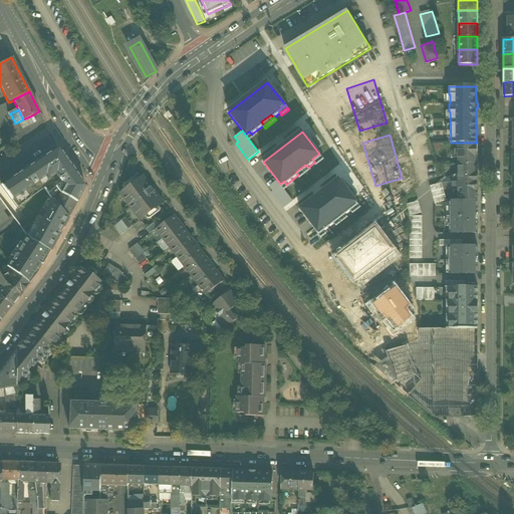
[(458,143),(458,164),(477,164),(477,143),(458,143)]
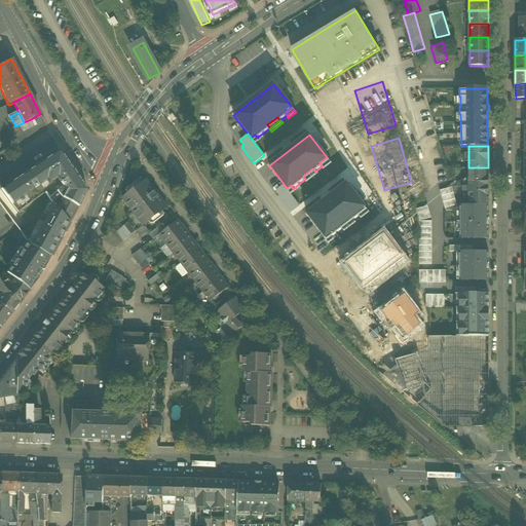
[(77,208),(87,190),(60,151),(0,189),(17,213),(45,193),(49,198),(57,192),(60,195),(62,198),(77,208)]
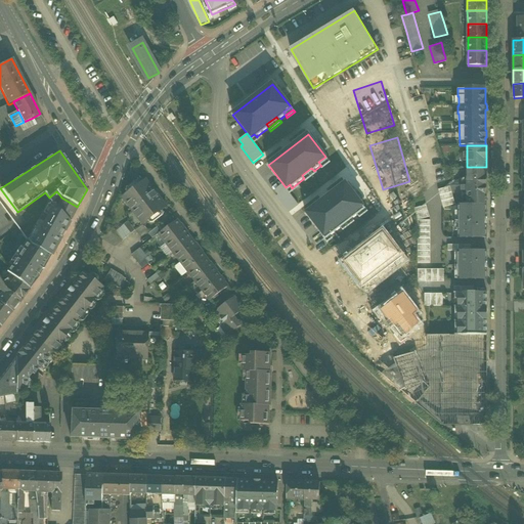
[(318,162),(321,166),(328,160),(325,157),(318,162)]
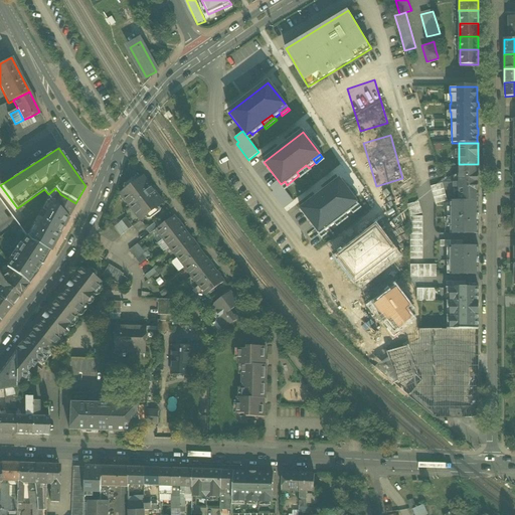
[(324,160),(322,157),(316,163),(315,163),(317,166),(324,160)]
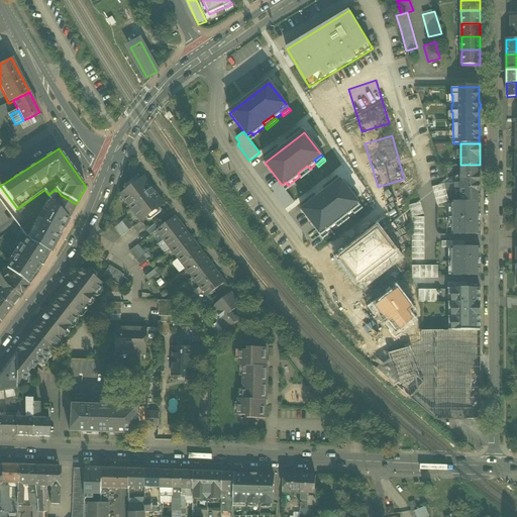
[(460,165),(460,183),(480,183),(480,165),(460,165)]
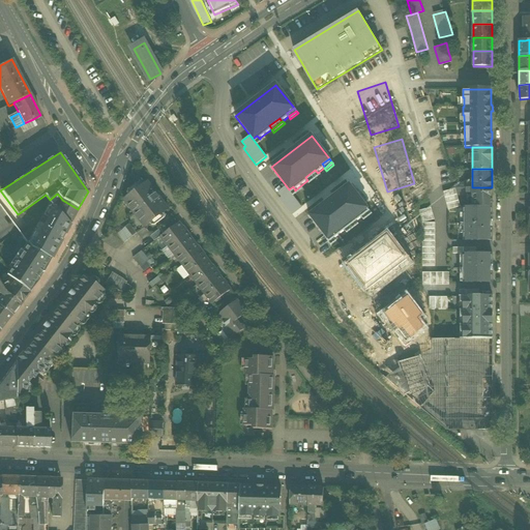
[(305,177),(307,180),(318,173),(315,170),(305,177)]
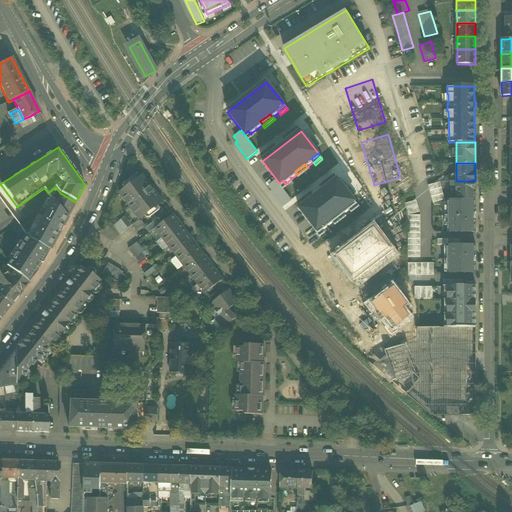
[(310,169),(308,166),(307,167),(297,174),(296,175),(298,178),(310,169)]
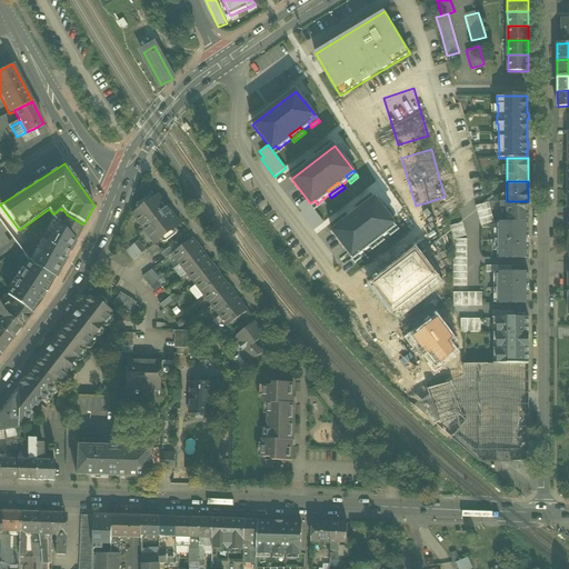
[(363,203),(375,199),(372,193),(361,198),(363,203)]
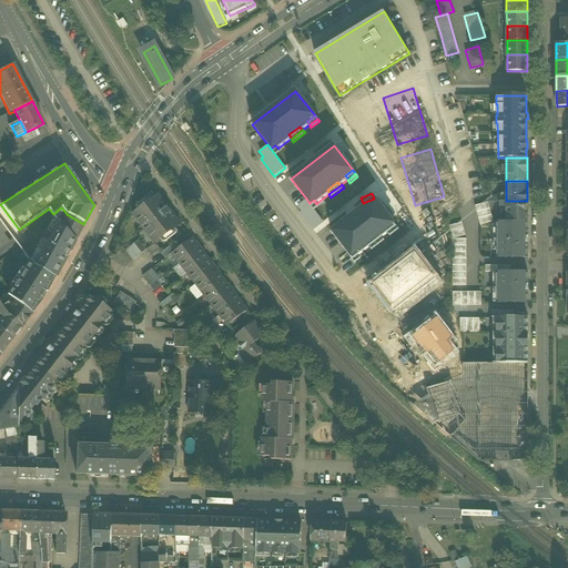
[(133,213),(155,243),(161,239),(163,242),(166,241),(176,233),(178,231),(176,229),(181,224),(171,212),(172,212),(168,206),(166,206),(158,194),(153,199),(151,196),(149,196),(138,204),(137,206),(139,209),(133,213)]
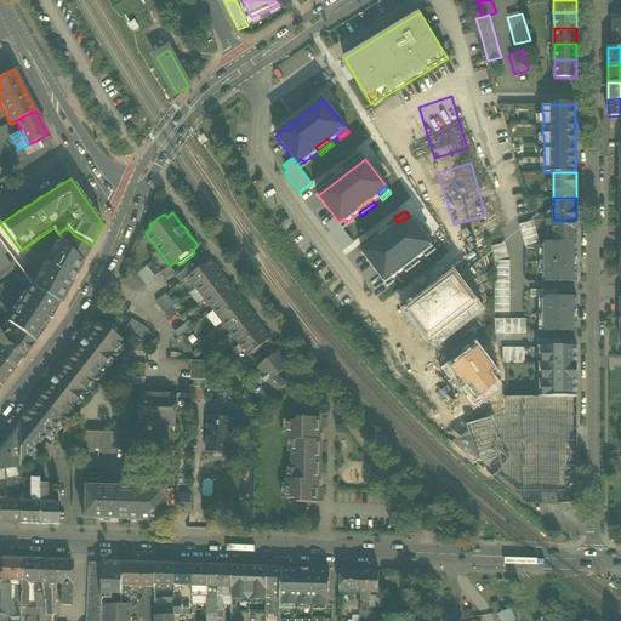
[(410,217),(363,254),(383,280),(387,277),(391,280),(392,279),(404,271),(405,269),(403,266),(414,257),(416,261),(417,260),(425,255),(425,254),(422,250),(431,244),(410,217)]
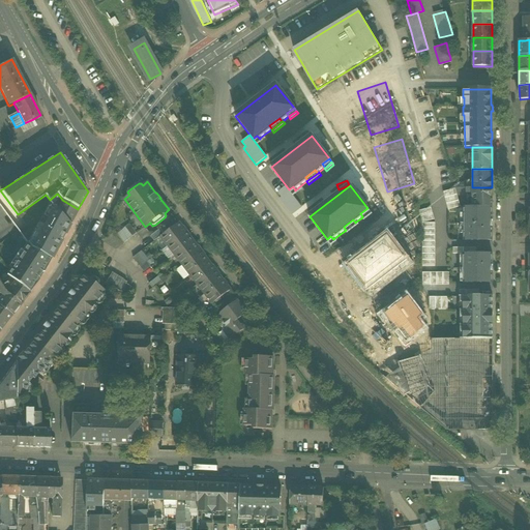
[(409,192),(405,187),(400,193),(403,197),(409,192)]
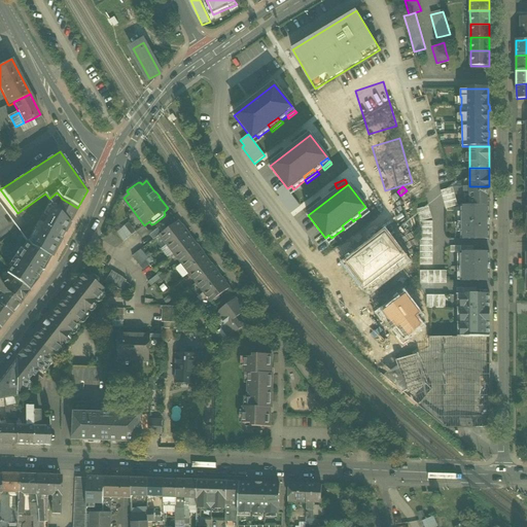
[(490,205),(489,186),(469,186),(469,192),(469,205),(469,206),(489,205),(490,205)]
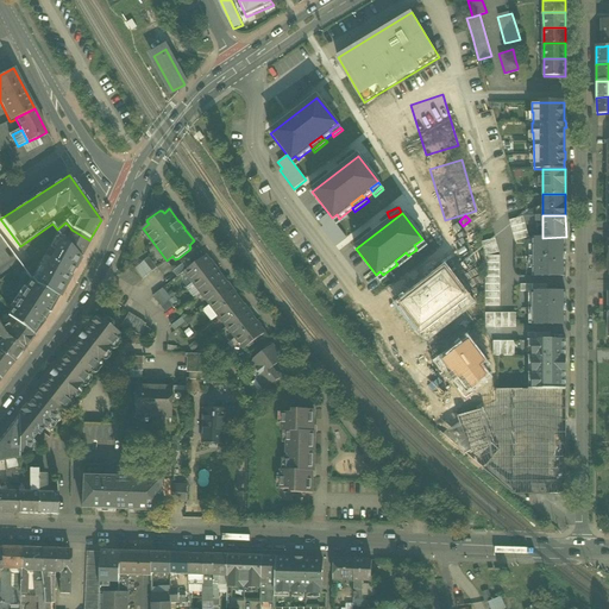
[(515,240),(528,238),(523,217),(509,220),(515,240)]
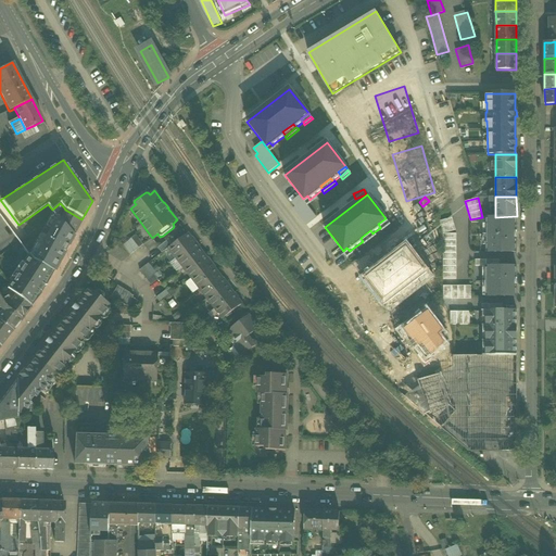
[(48,204),(19,225),(0,200),(0,214),(14,234),(29,254),(33,260),(54,270),(63,254),(74,234),(64,225),(60,219),(55,214),(52,210),(48,204)]
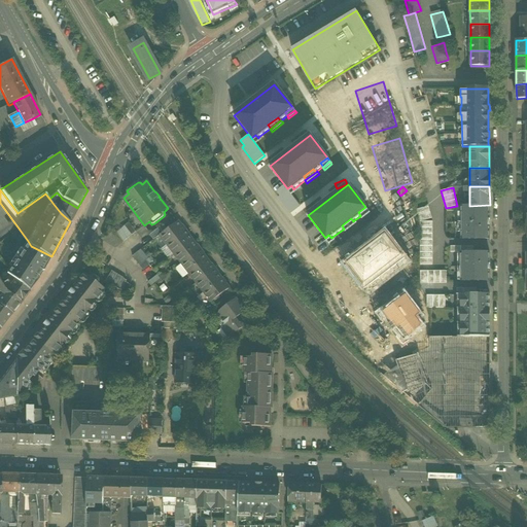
[(49,199),(53,203),(60,196),(57,192),(49,199)]
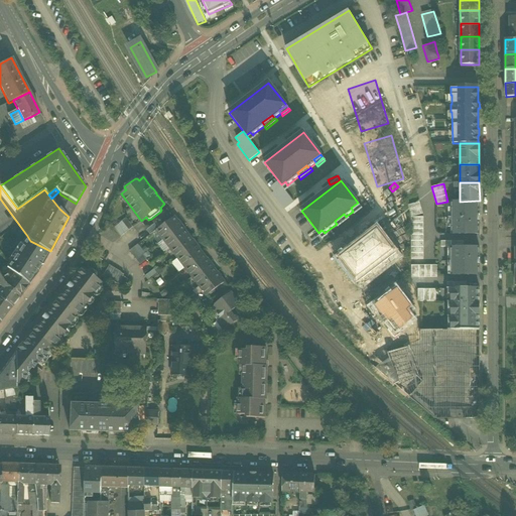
[(60,195),(55,204),(59,209),(69,217),(76,204),(60,195)]
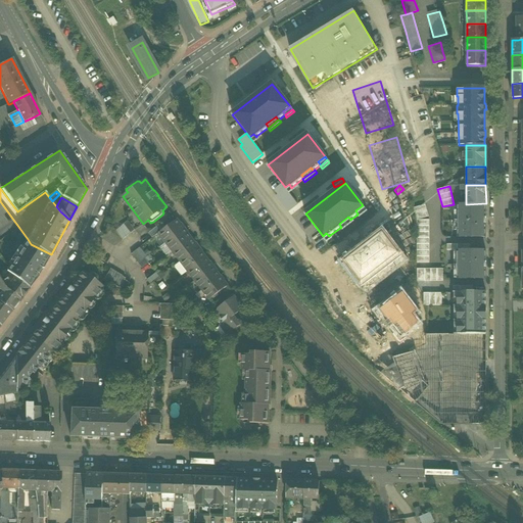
[(485,237),(485,203),(466,204),(466,203),(458,204),(458,211),(459,211),(459,229),(458,229),(458,237),(485,237)]
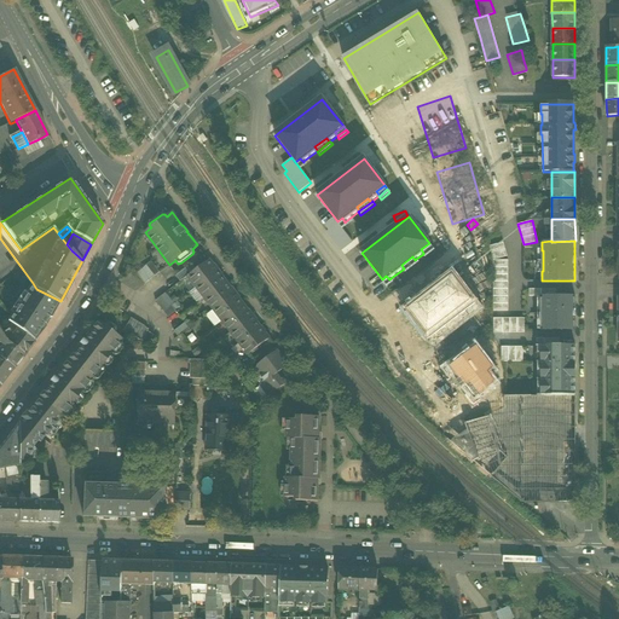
[(490,247),(493,260),(508,256),(503,242),(490,247)]
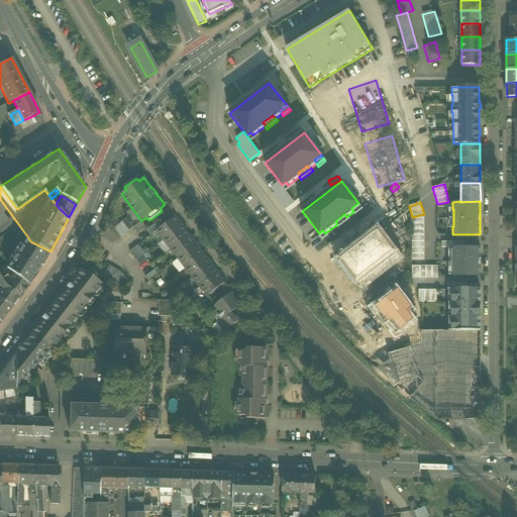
[(360,206),(358,203),(351,208),(353,211),(360,206)]
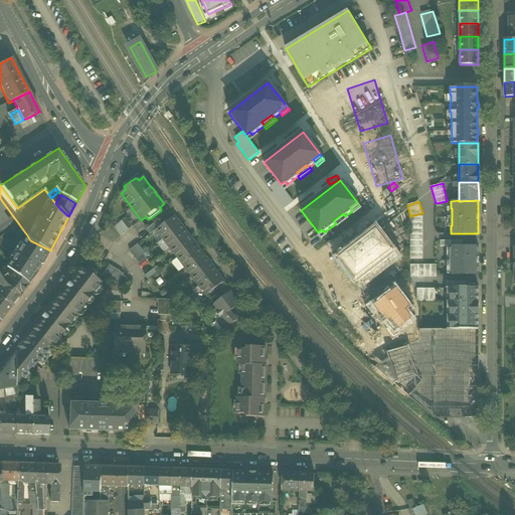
[(361,208),(359,205),(352,210),(352,211),(354,214),(361,208)]
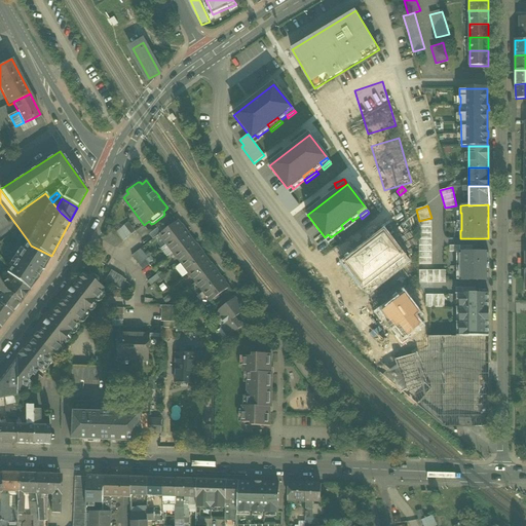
[(341,225),(343,228),(352,221),(350,218),(341,225)]
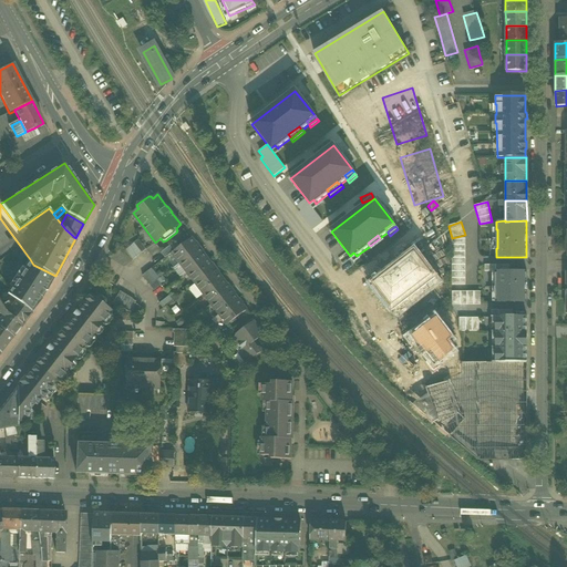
[(383,240),(381,237),(380,238),(370,246),(369,247),(371,249),(383,240)]
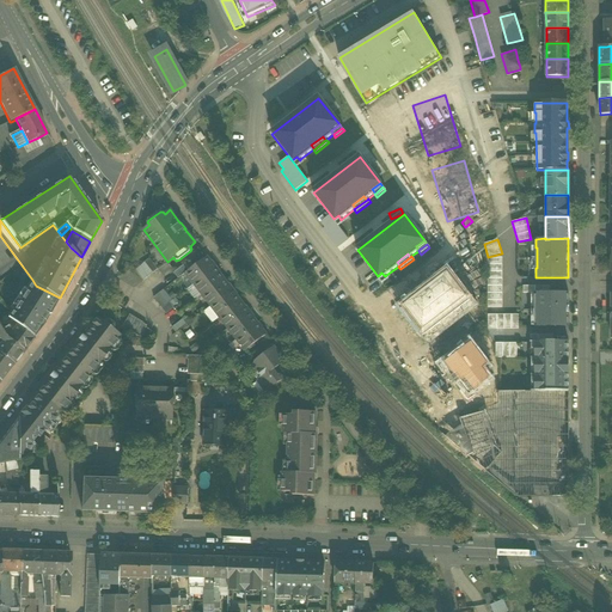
[(187,273),(195,283),(215,268),(207,257),(187,273)]
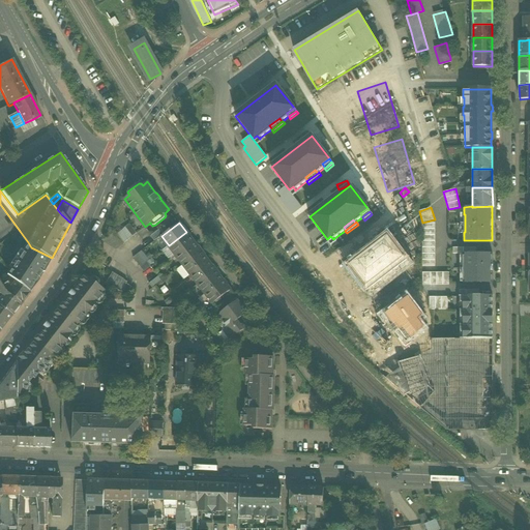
[(422,223),(422,266),(435,266),(435,223),(422,223)]
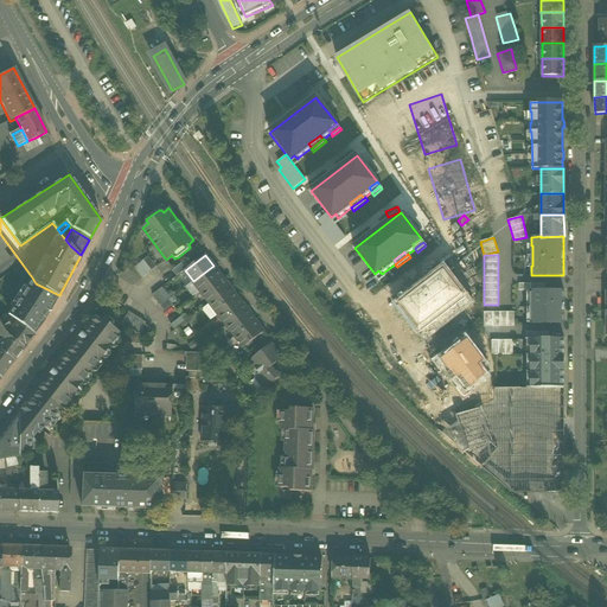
[(148,256),(144,261),(152,272),(157,268),(148,256)]
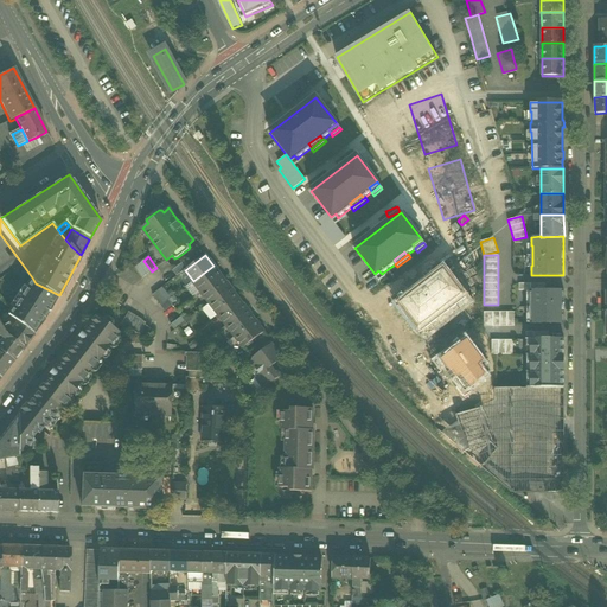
[(144,261),(139,264),(147,275),(152,272),(144,261)]
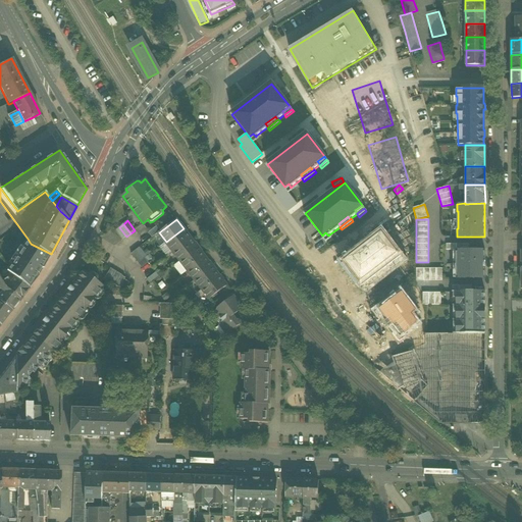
[(148,232),(152,238),(153,237),(159,232),(161,230),(158,225),(148,232)]
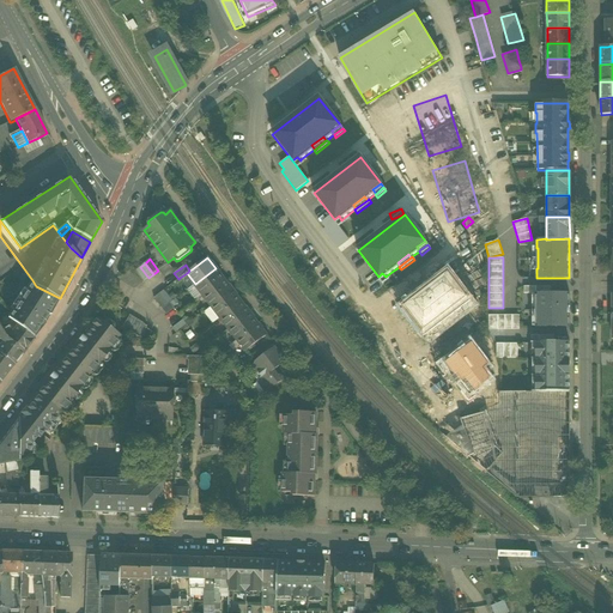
[(144,281),(149,278),(140,267),(135,271),(144,281)]
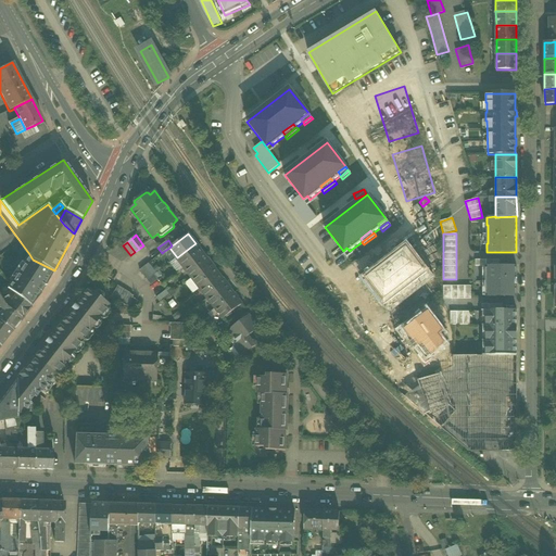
[(177,257),(185,267),(203,254),(196,243),(177,257)]
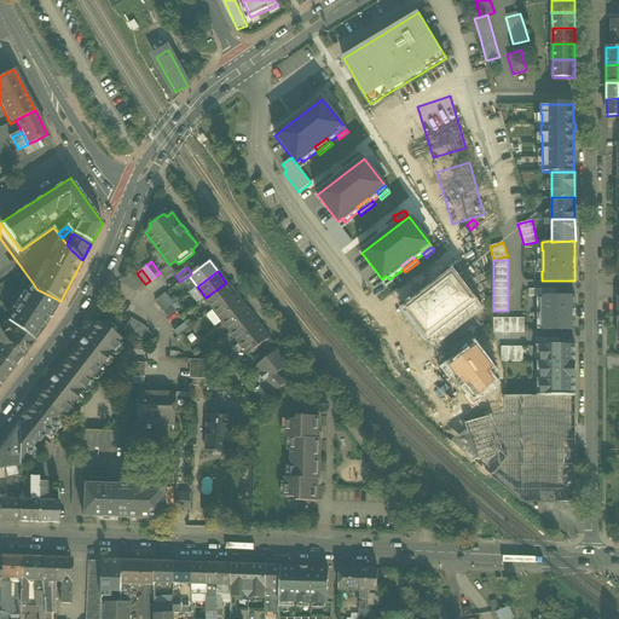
[(406,311),(424,334),(429,341),(431,342),(478,305),(452,275),(406,311)]
